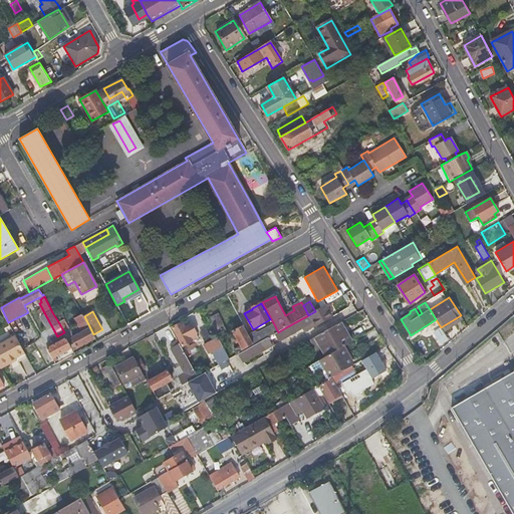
[(308,315),(286,327),(290,335),(312,322),(316,329),(323,324),(318,317),(320,316),(317,311),(308,316),(308,315)]
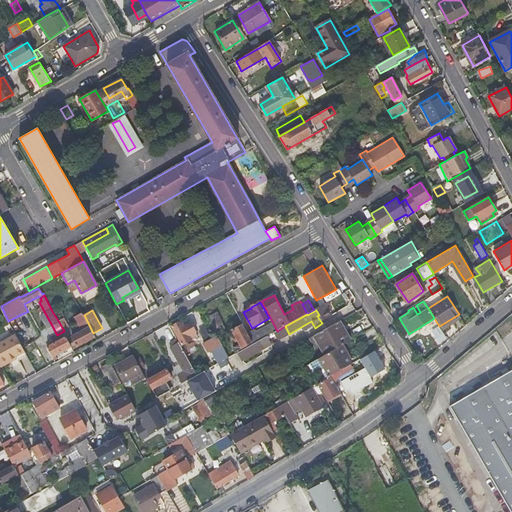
[(78,346),(95,337),(93,333),(84,315),(82,312),(74,316),(82,331),(74,335),(72,336),(78,346)]
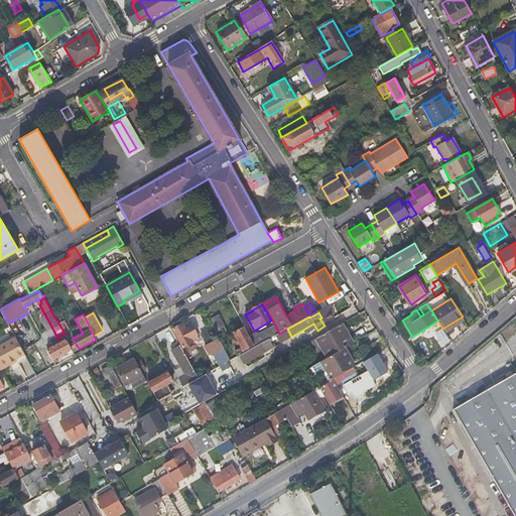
[(227,332),(219,315),(211,318),(220,336),(227,332)]
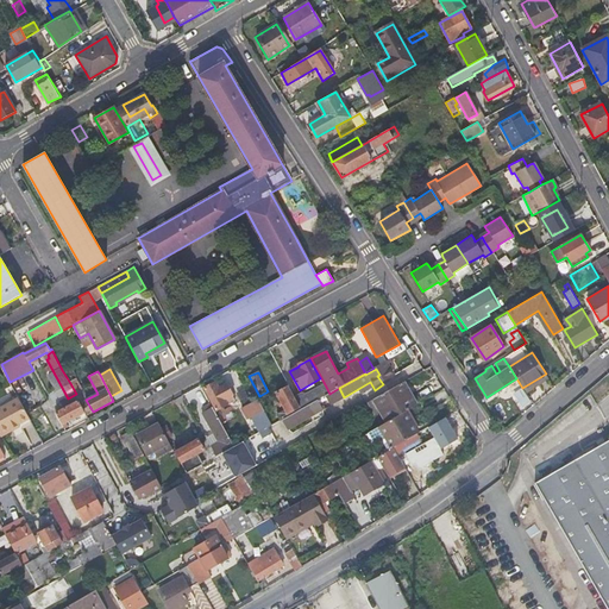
[(86,412),(87,414),(93,412),(86,400),(88,399),(77,380),(70,383),(76,394),(86,412)]
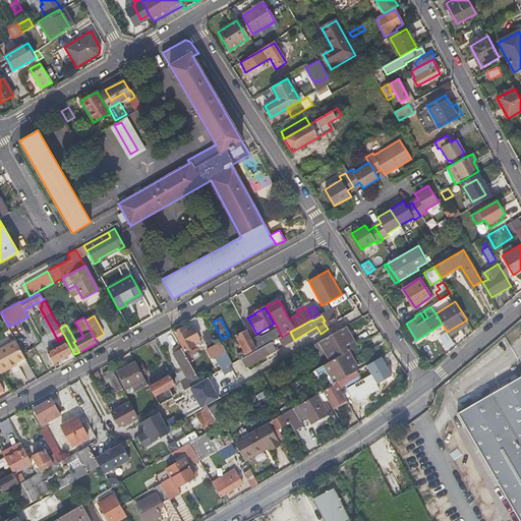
[(348,352),(357,346),(345,327),(320,341),(332,361),(348,352)]
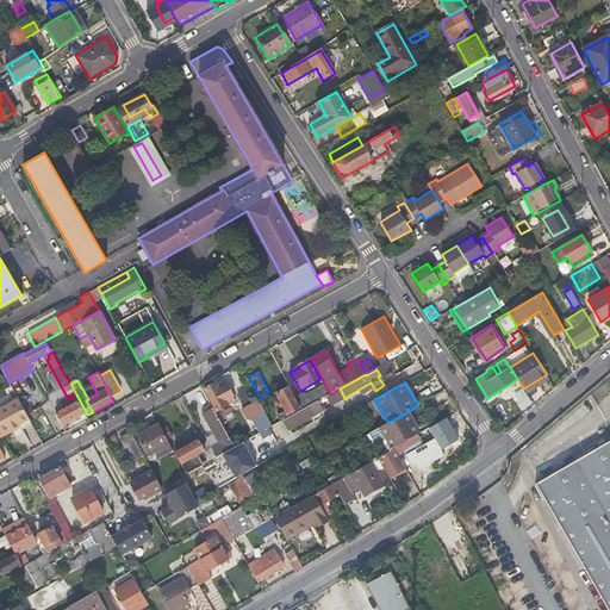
[(219,388),(216,384),(205,390),(217,411),(236,400),(228,385),(219,388)]
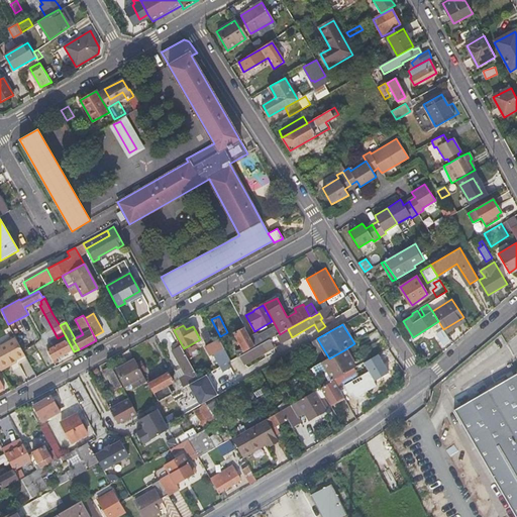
[(249,336),(255,347),(266,342),(271,339),(280,334),(276,326),(259,335),(256,333),(249,336)]
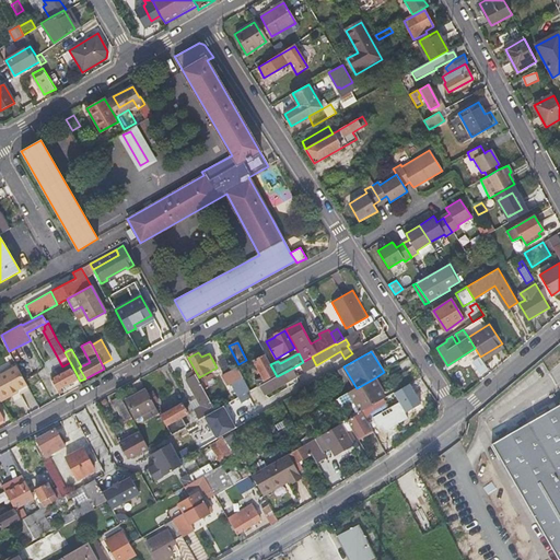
[(270,364),(266,356),(254,361),(261,376),(255,381),(258,387),(259,386),(277,376),(270,364)]
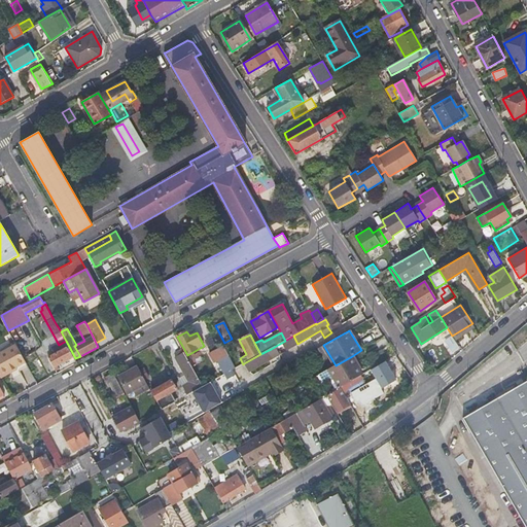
[(454,336),(445,339),(451,353),(460,350),(454,336)]
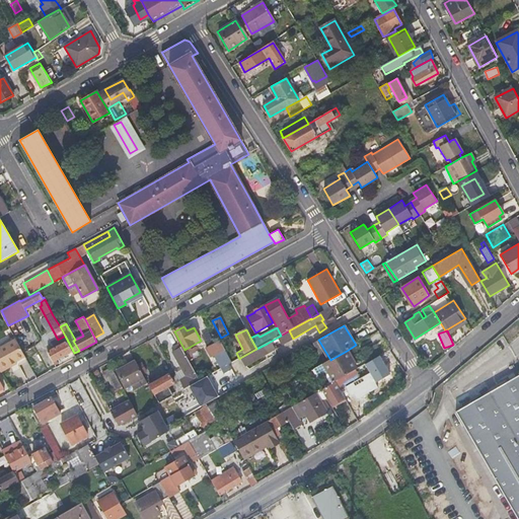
[(73,351),(65,336),(58,340),(53,343),(56,348),(48,352),(54,362),(73,351)]
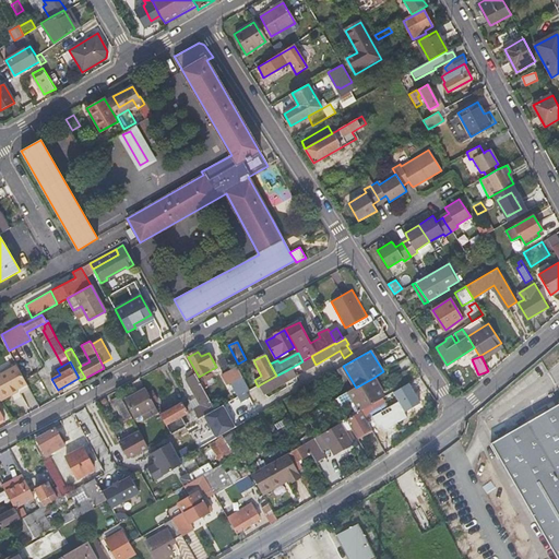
[(11,393),(28,383),(18,365),(0,375),(0,400),(1,401),(12,395),(11,393)]
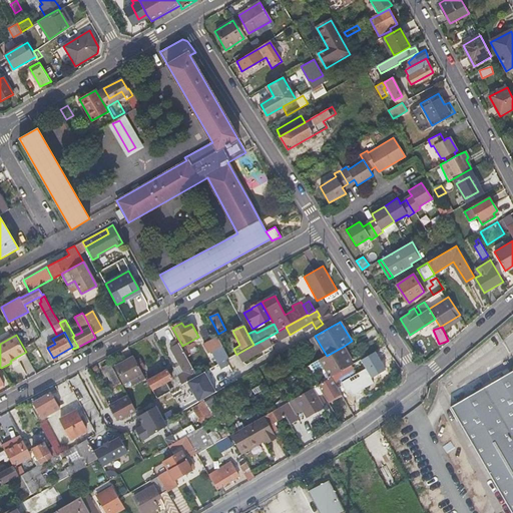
[(222,346),(217,337),(205,344),(209,353),(216,349),(222,346)]
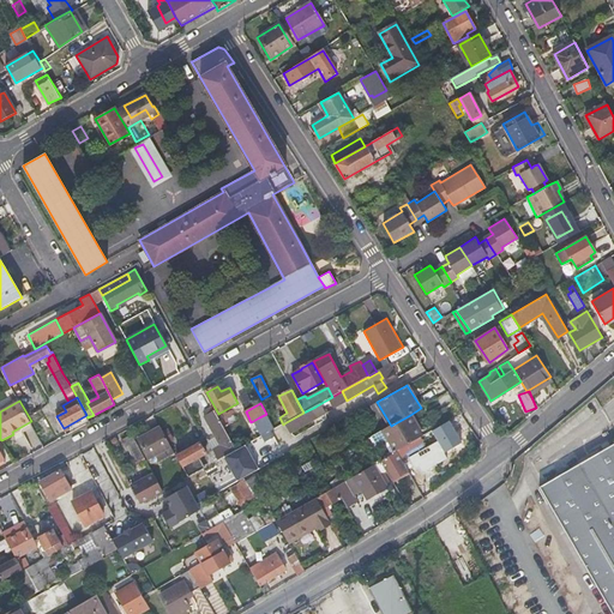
[(315,407),(320,415),(326,411),(321,403),(315,407)]
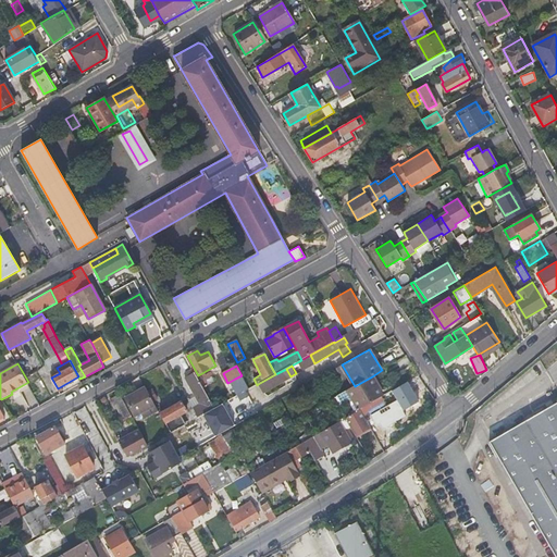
[(275,374),(258,384),(262,393),(291,378),(291,376),(286,369),(275,374)]
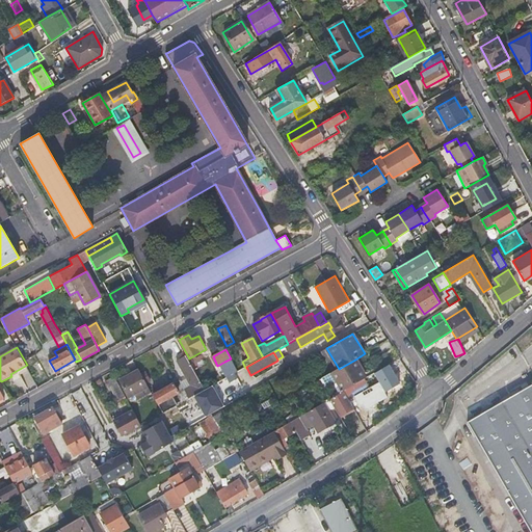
[(205,391),(186,355),(178,361),(191,387),(184,391),(188,400),(205,391)]
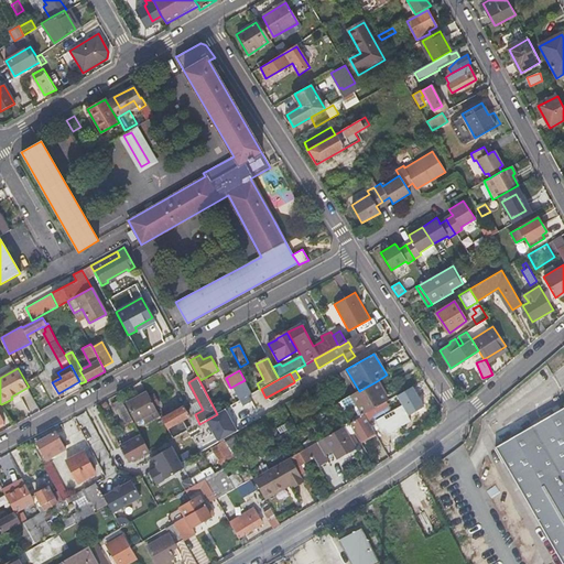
[(238,383),(246,398),(252,394),(245,380),(238,383)]
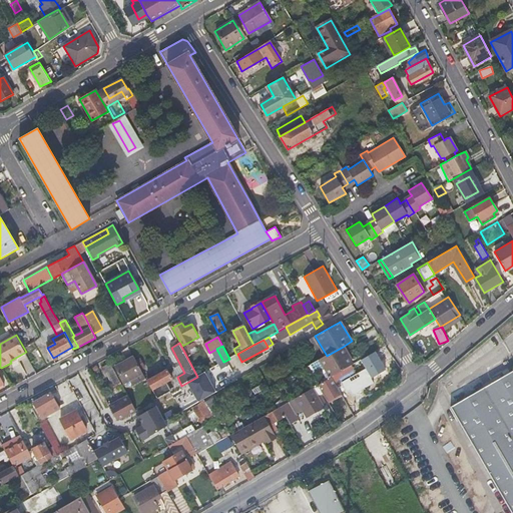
[(351,366),(353,365),(343,347),(327,356),(321,359),(332,377),(351,366)]
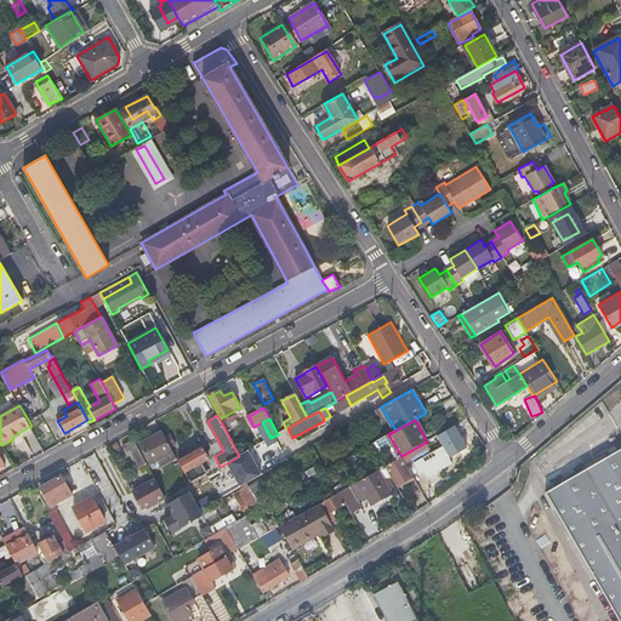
[(174,453),(163,432),(140,444),(152,465),(158,461),(160,466),(171,461),(167,455),(174,453)]
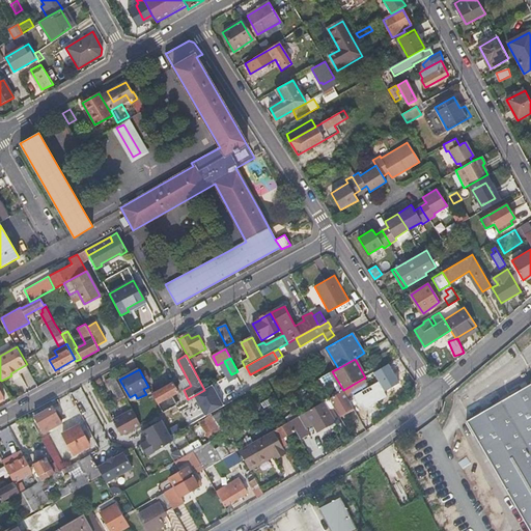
[(238,371),(231,374),(232,376),(225,382),(228,387),(240,381),(236,374),(239,373),(238,371)]
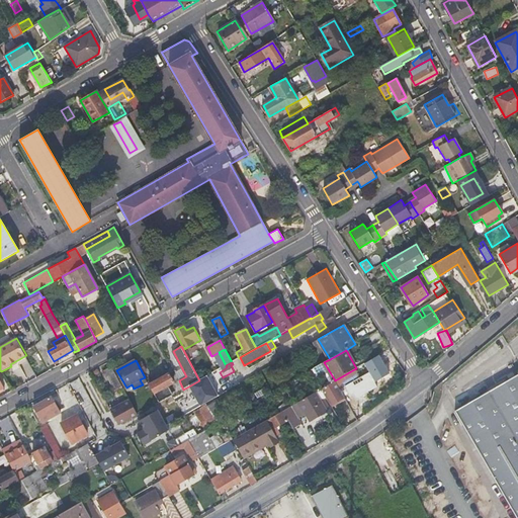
[(122,386),(112,366),(105,370),(115,390),(122,386)]
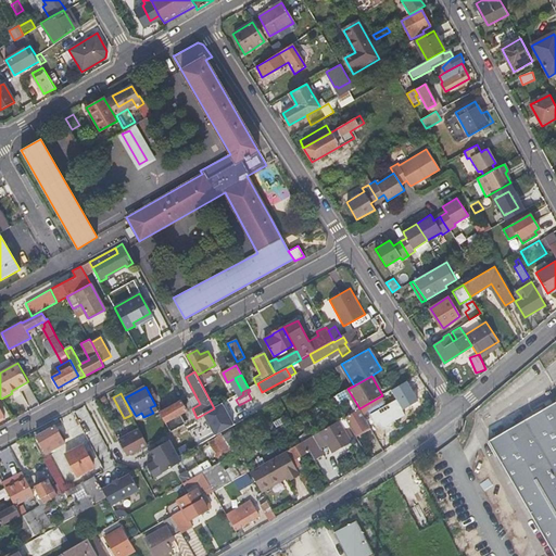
[(369,427),(370,428),(377,424),(371,414),(378,411),(377,407),(383,403),(380,396),(359,408),(369,427)]
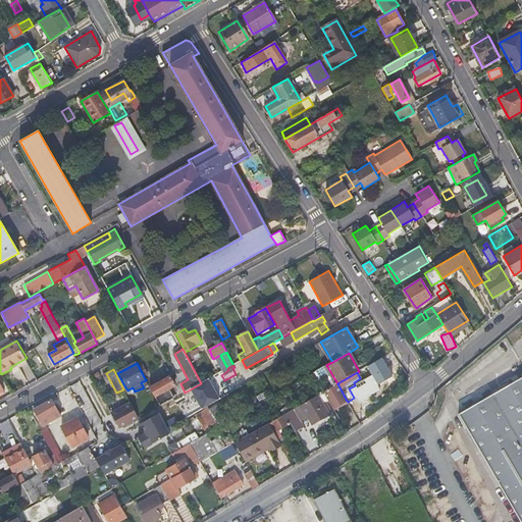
[(180,383),(176,375),(171,378),(175,385),(172,387),(177,397),(185,393),(180,383)]
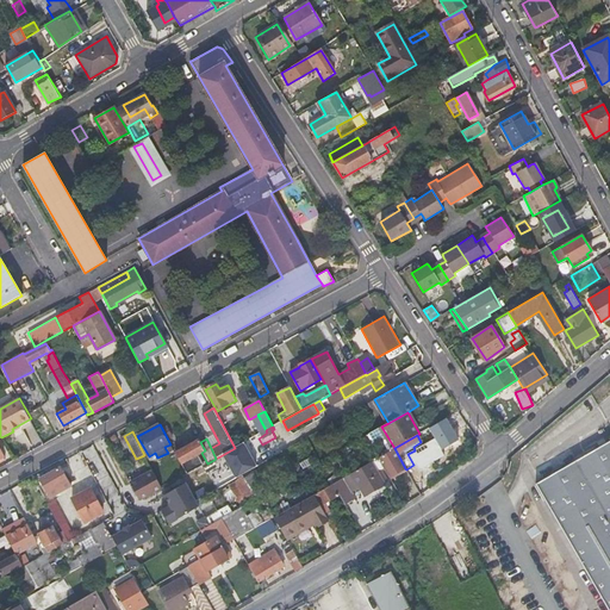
[(175,453),(186,474),(203,466),(198,455),(201,453),(205,450),(200,442),(198,440),(175,453)]
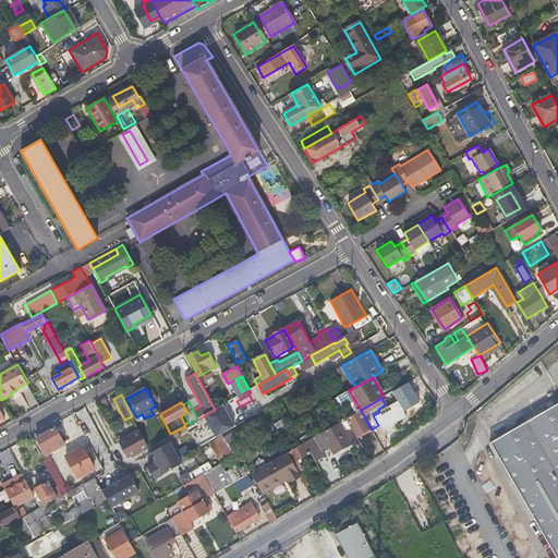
[(373,415),(378,425),(399,413),(395,403),(387,408),(385,404),(378,409),(379,412),(373,415)]
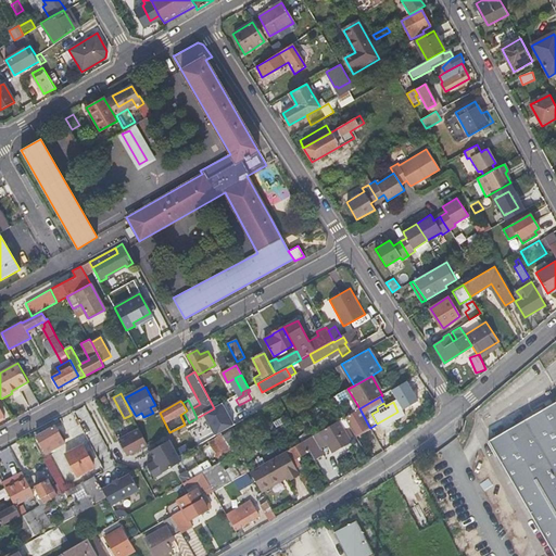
[(555,555),(555,402),(517,426),(508,431),(491,441),(545,539),(550,548),(554,555),(555,555)]
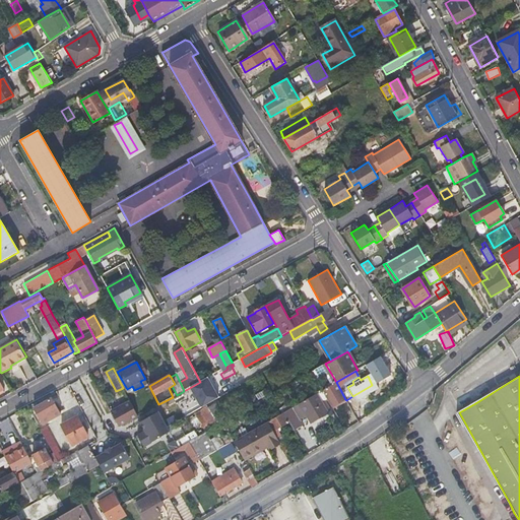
[(322,390),(332,406),(345,399),(336,382),(322,390)]
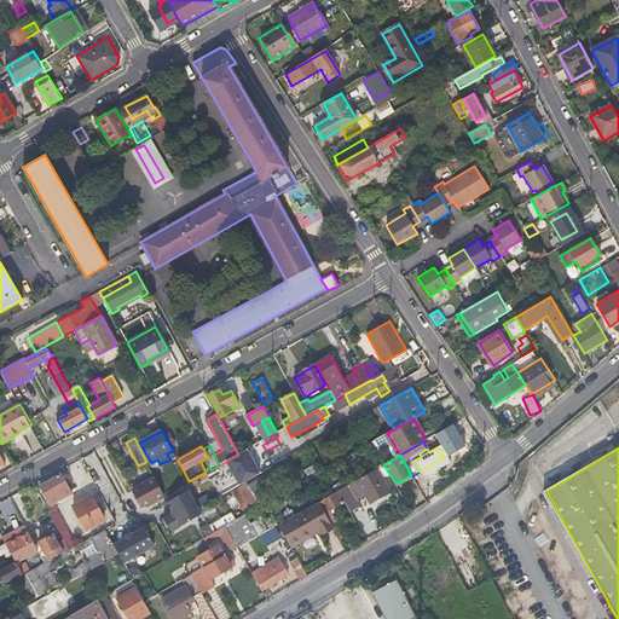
[(566,480),(576,474),(568,461),(559,467),(566,480)]
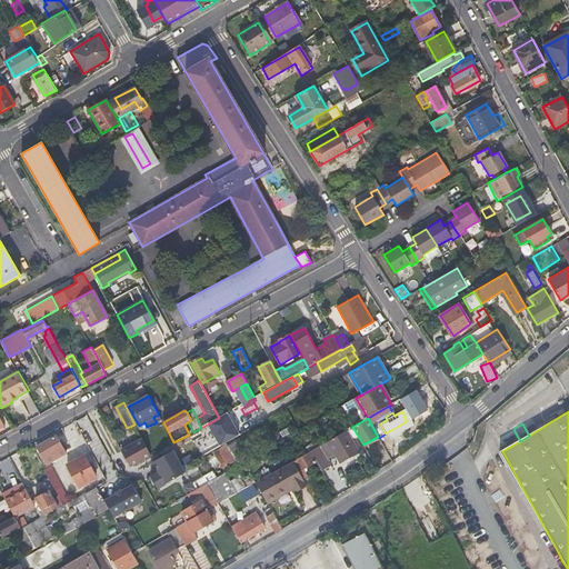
[(316,460),(321,469),(330,465),(327,458),(336,453),(340,461),(361,449),(355,438),(352,439),(347,429),(310,450),(316,460)]
